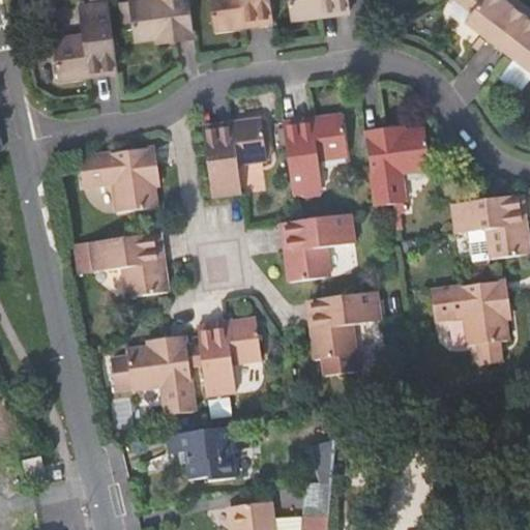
[(79,70),(116,65),(107,0),(104,0),(76,3),(79,34),(53,38),(59,78),(80,75),(79,70)]
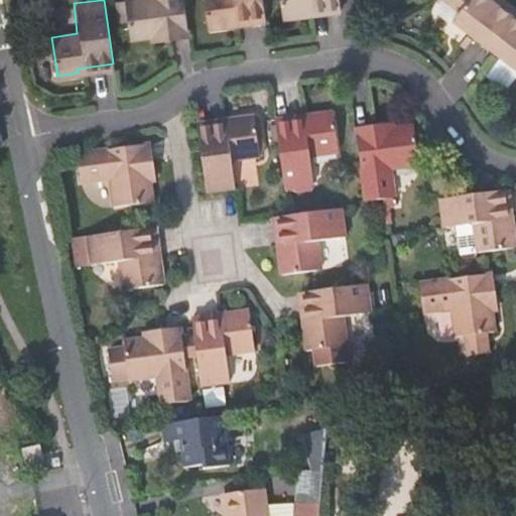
[(127,0),(132,37),(151,35),(152,39),(170,37),(187,34),(187,31),(182,0),(127,0)]
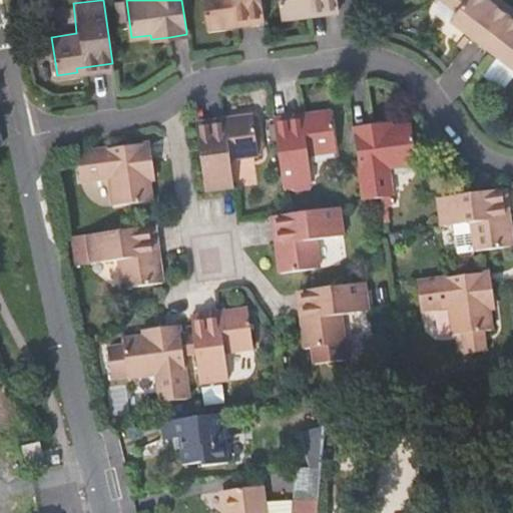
[(228,20),(264,15),(261,0),(204,0),(208,27),(228,24),(228,20)]
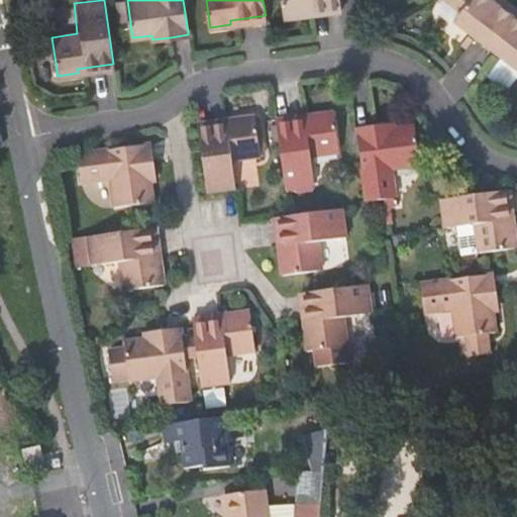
[(305,10),(340,5),(338,0),(282,0),(285,16),(306,14),(305,10)]
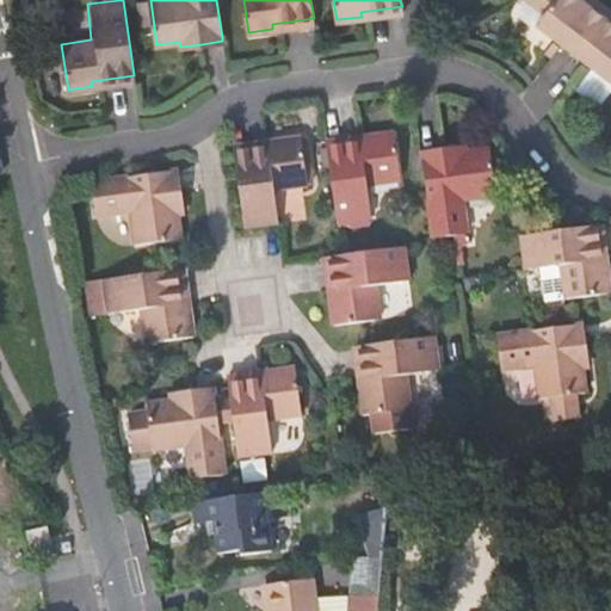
[(585,0),(584,1),(581,0),(530,0),(544,11),(535,23),(561,43),(576,54),(609,8),(598,0),(585,0)]
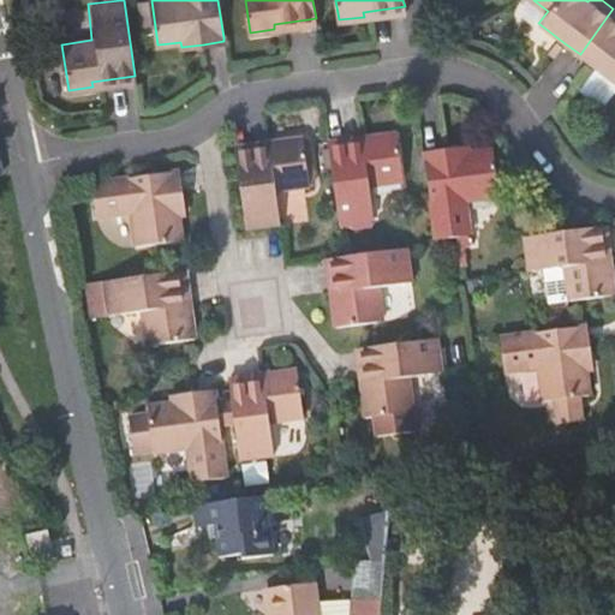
[(364,17),(372,16),(405,11),(405,6),(363,12),(364,17)]
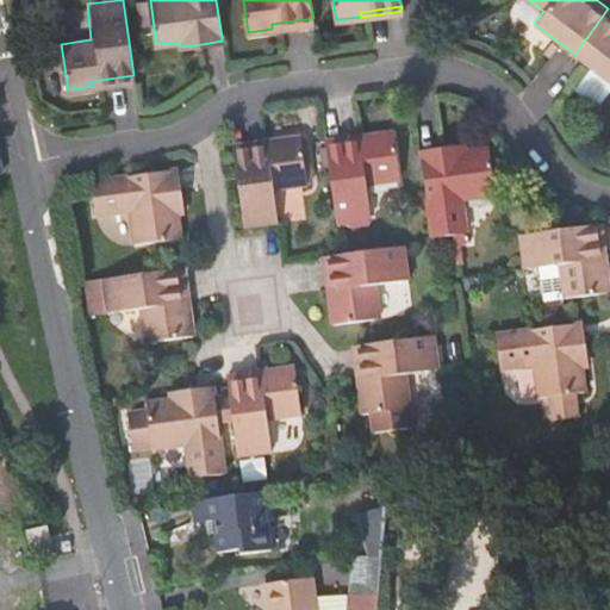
[(609,10),(608,8),(576,54),(589,64),(592,67),(576,88),(591,100),(595,101),(603,99),(609,88),(609,10)]
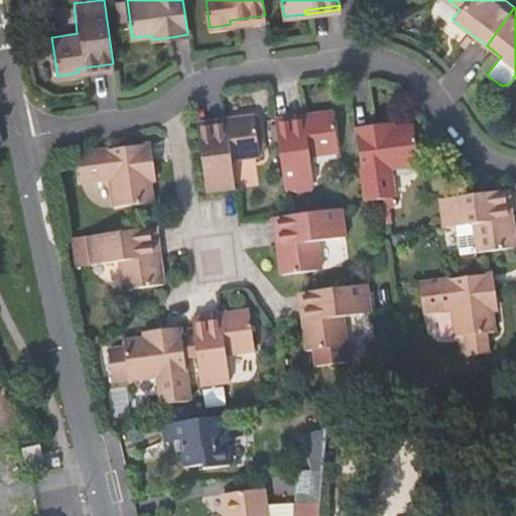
[(230,24),(237,23),(265,19),(265,15),(230,20),(230,24)]
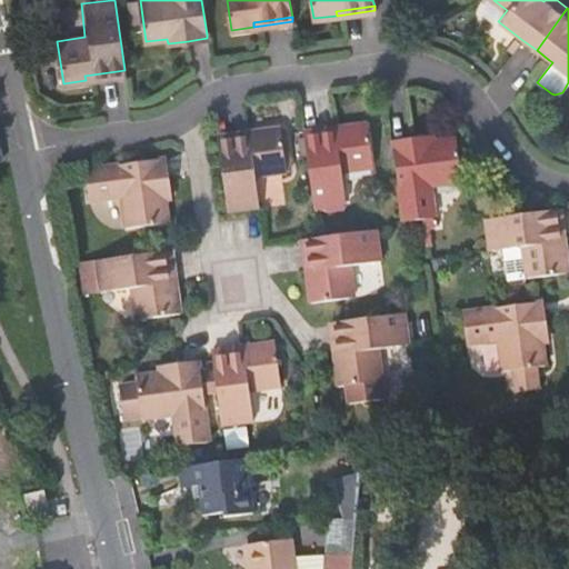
[(86,80),(95,78),(125,73),(125,70),(85,76),(86,80)]
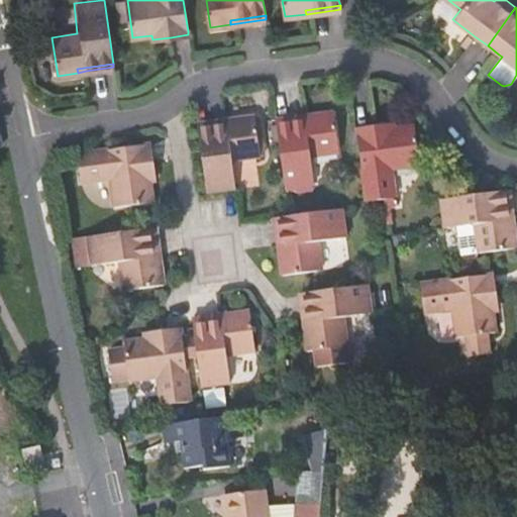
[(312,119),(276,124),(285,191),(314,187),(311,158),(338,153),(333,112),(311,116),(312,119)]
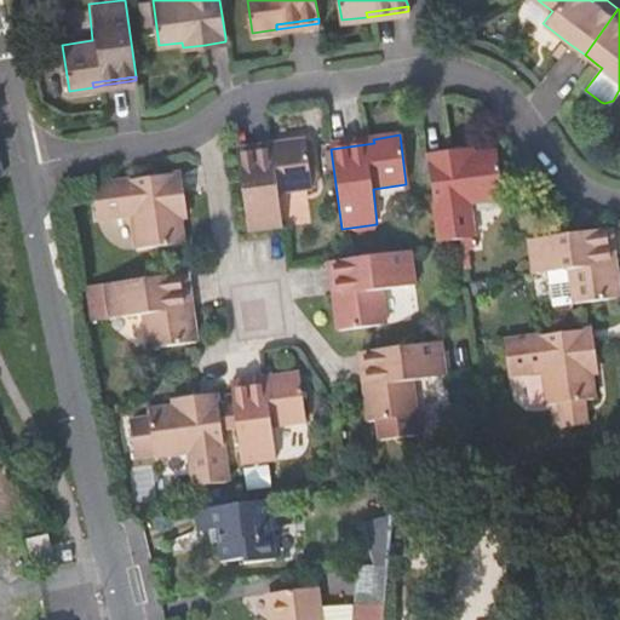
[(281,147),(236,153),(247,230),(281,225),(276,193),(310,187),(304,138),(280,142),(281,147)]
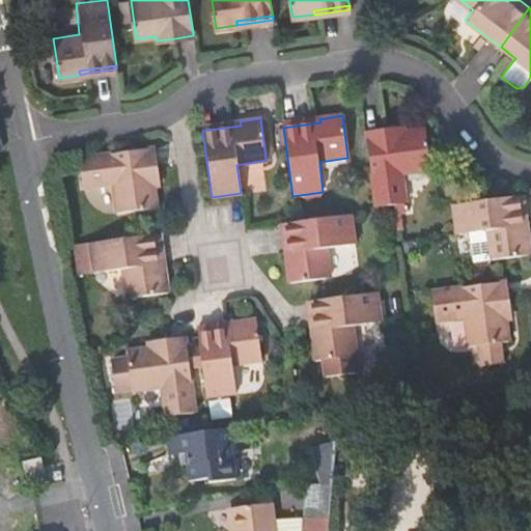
[(319,119),(310,120),(282,123),(283,128),(320,122),(319,119)]
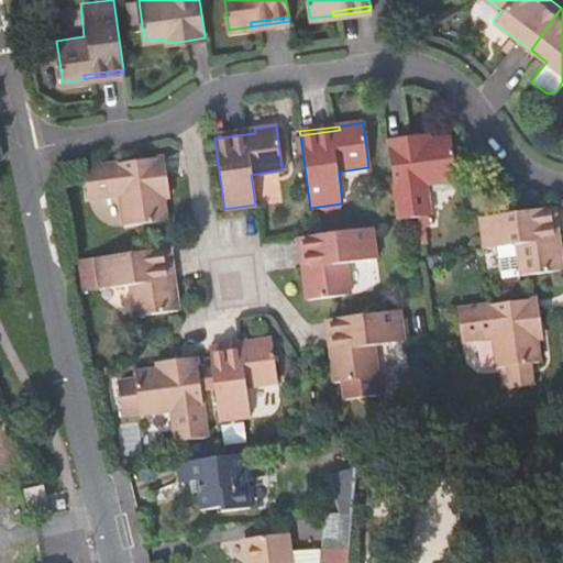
[(254,129),(243,131),(214,134),(214,139),(255,133),(254,129)]
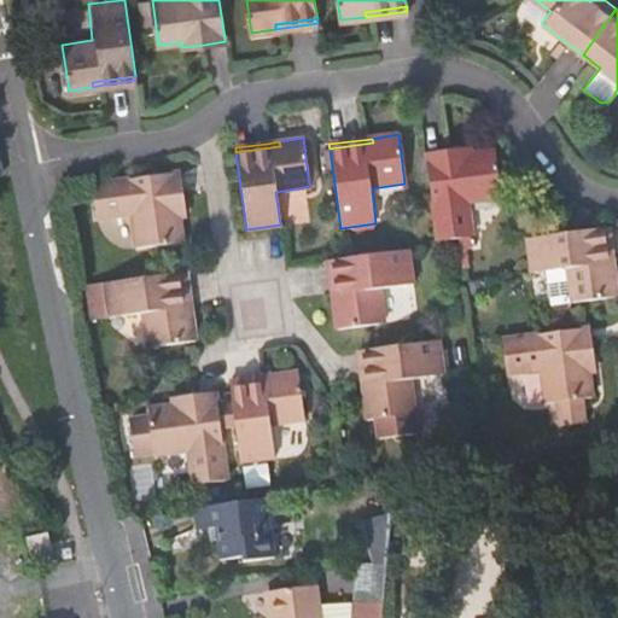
[(468,147),(444,151),(424,153),(425,159),(436,240),(456,238),(456,240),(470,238),(466,200),(501,198),(494,151),(470,153),(468,147)]
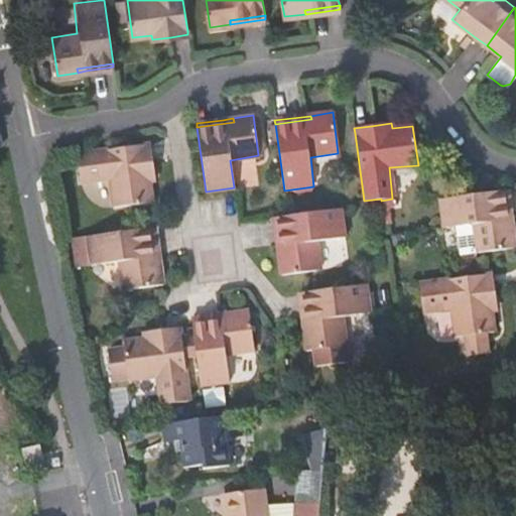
[(112,207),(147,203),(151,202),(149,180),(153,179),(151,159),(149,143),(144,144),(76,153),(80,182),(108,178),(112,207)]
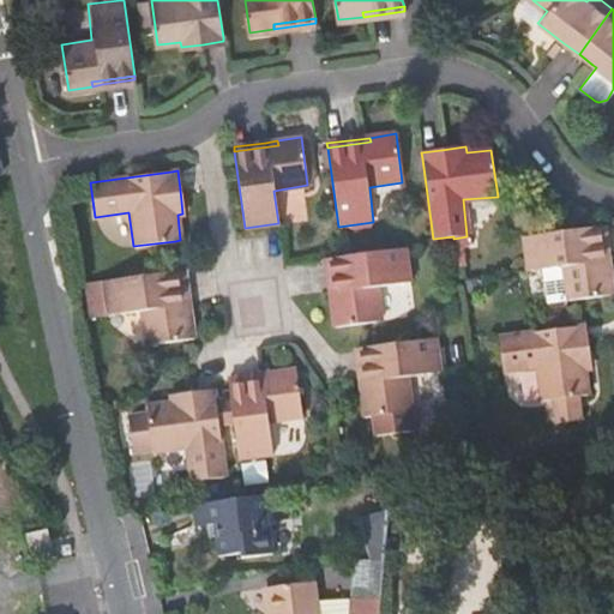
[(566,300),(569,300),(612,294),(607,268),(605,268),(599,227),(565,230),(521,236),(527,271),(560,266),(566,300)]
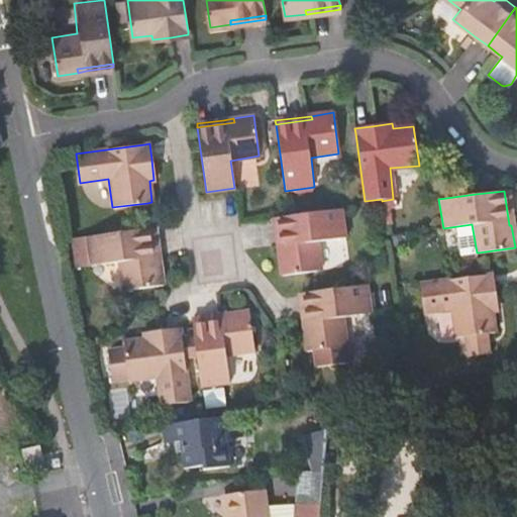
[(283,256),(279,256),(282,275),(293,274),(303,272),(304,274),(321,271),(318,242),(344,239),(340,208),(288,216),(277,217),(283,256)]
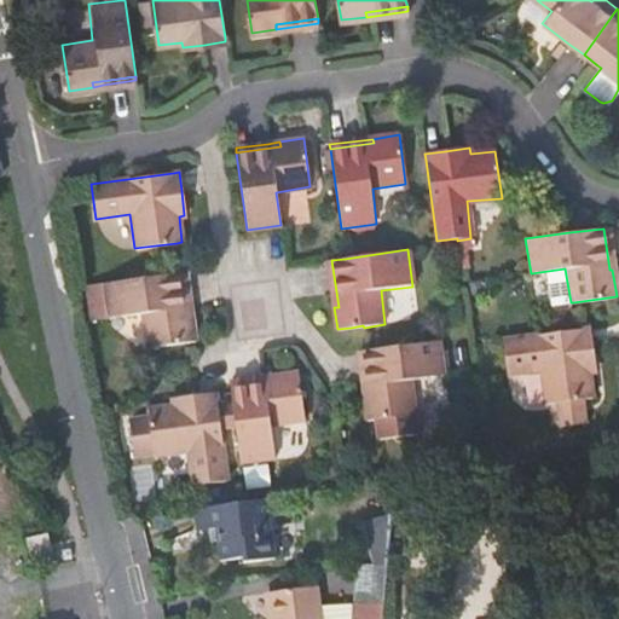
[(339,307),(331,260),(328,261),(334,307),(339,307)]
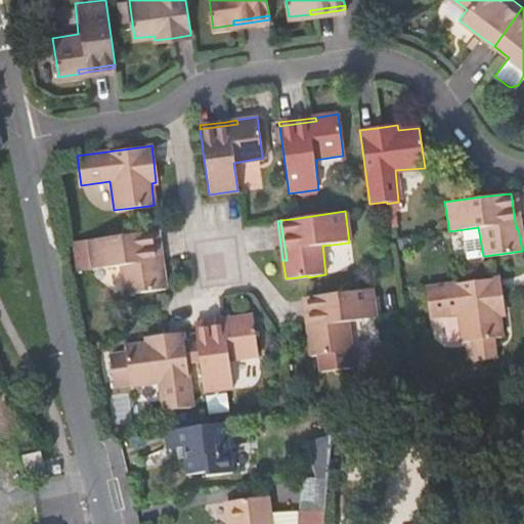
[(125,294),(158,289),(164,289),(161,267),(158,268),(153,230),(87,239),(91,268),(120,264),(125,294)]
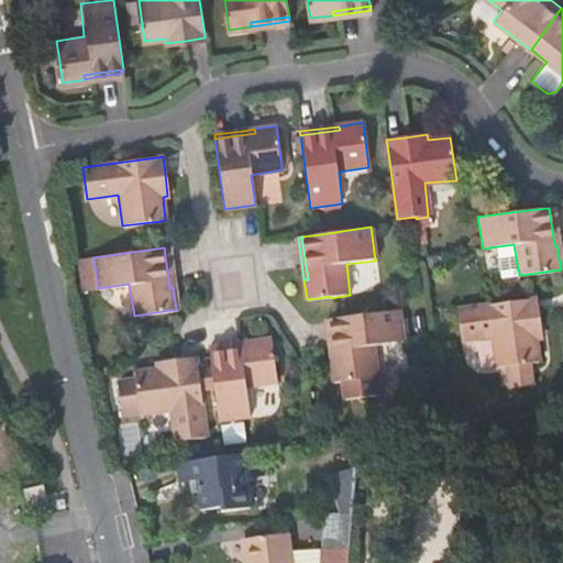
[(169,288),(173,287),(167,247),(164,247),(169,288)]
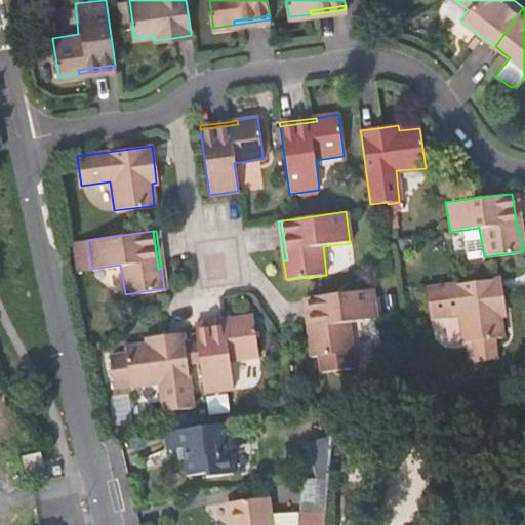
[(506,317),(502,295),(501,296),(498,279),(496,279),(489,280),(426,288),(429,318),(463,313),(469,342),(472,341),(497,338),(505,337),(501,317),(506,317)]
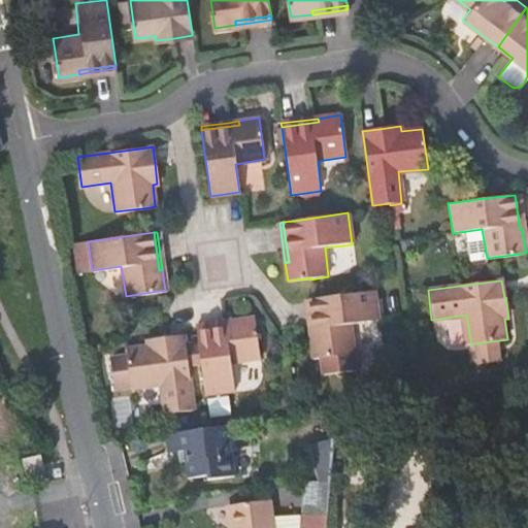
[(315,334),(310,335),(312,358),(353,353),(350,323),(377,320),(374,290),(312,299),(309,299),(315,334)]
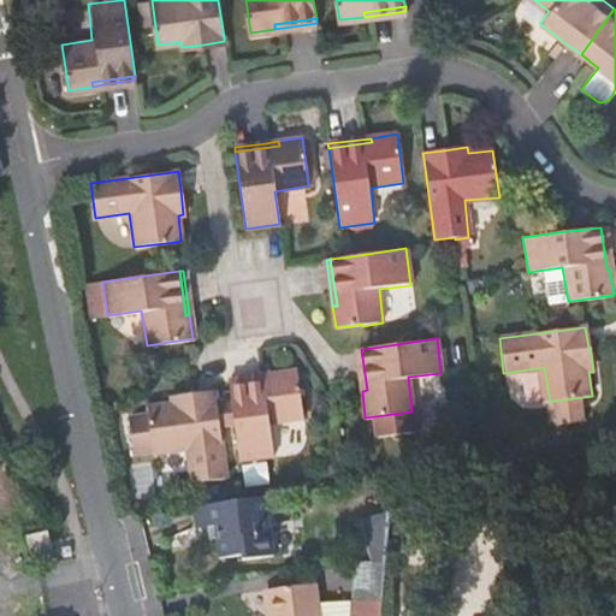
[(367,390),(361,349),(356,350),(362,391),(367,390)]
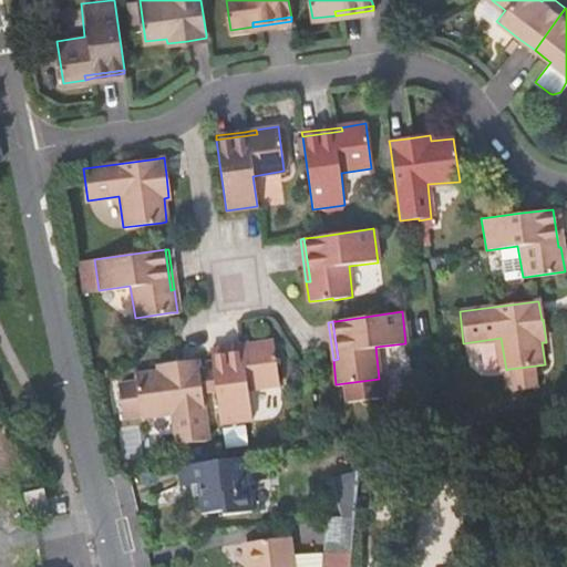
[(279,385),(272,342),(248,346),(247,349),(209,354),(212,372),(215,393),(219,424),(251,420),(247,390),(279,385)]
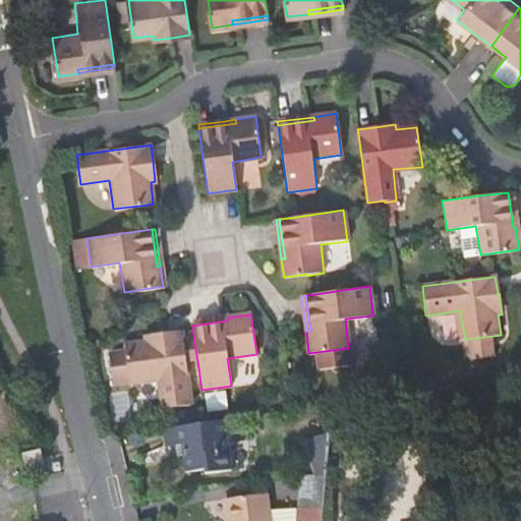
[(227,321),(228,317),(222,317),(192,322),(192,326),(227,321)]
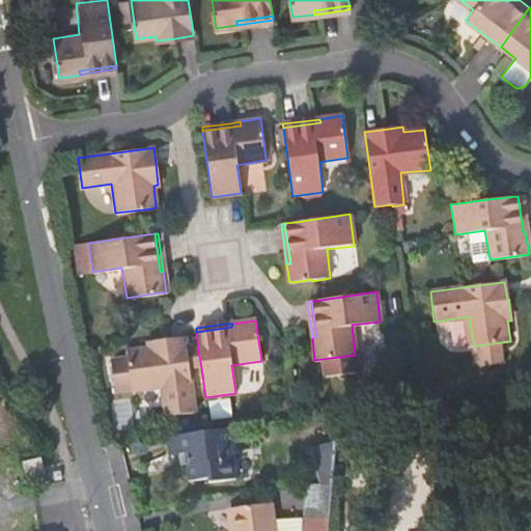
[(194,412),(189,369),(186,350),(185,342),(184,337),(179,337),(166,339),(145,342),(146,347),(126,351),(128,358),(110,361),(114,387),(131,385),(132,389),(161,385),(166,416),(194,412)]
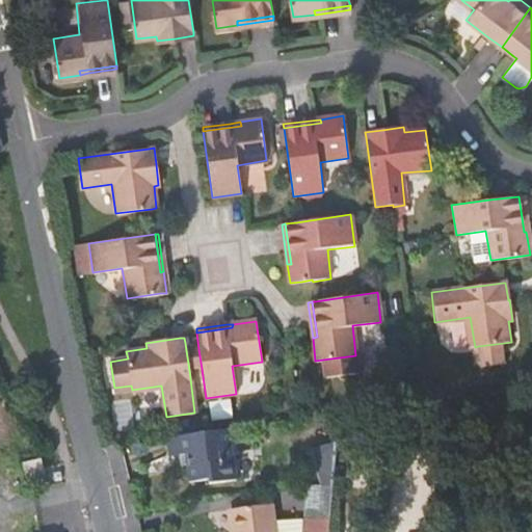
[(504,343),(478,346),(480,366),(506,362),(504,343)]
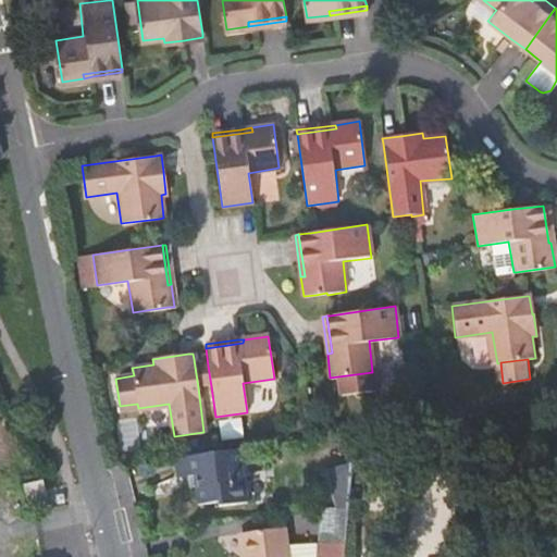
[(198,387),(211,386),(208,366),(195,367),(198,387)]
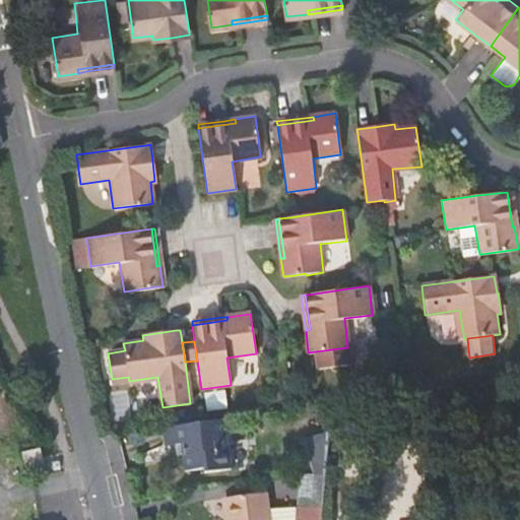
[(231,450),(225,419),(206,423),(170,428),(172,443),(184,441),(186,452),(182,452),(185,471),(200,469),(201,474),(230,470),(226,450),(231,450)]
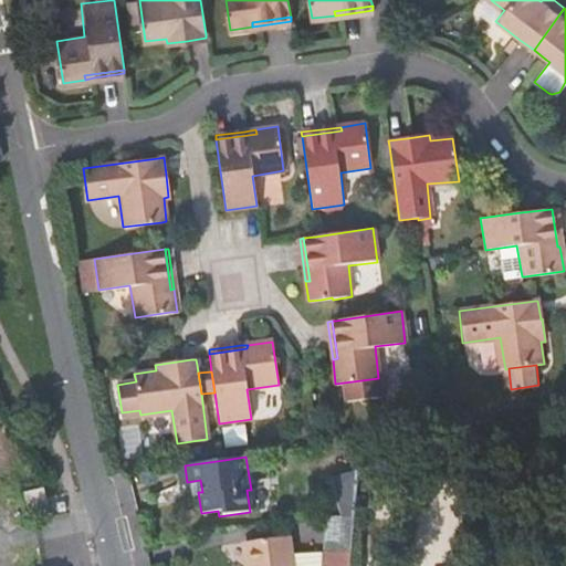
[(343,510),(355,507),(357,472),(334,478),(343,510)]
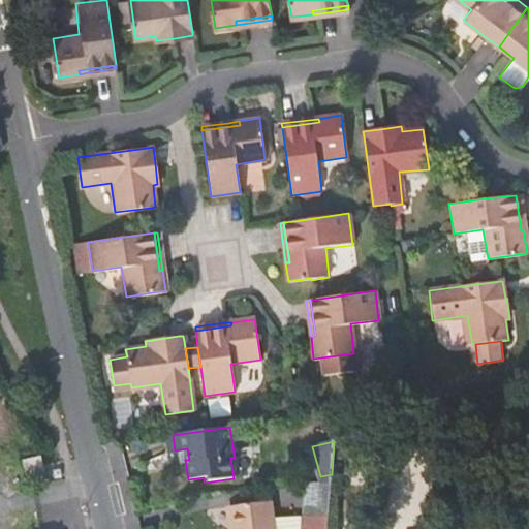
[(41,458),(24,461),(27,479),(44,476),(41,458)]
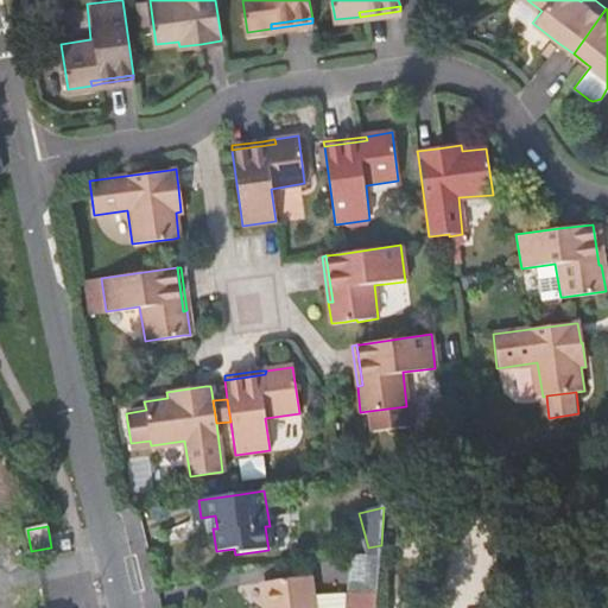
[(375,607),(380,550),(353,553),(349,589),(316,594),(314,576),(266,583),(267,594),(268,607),(375,607)]
